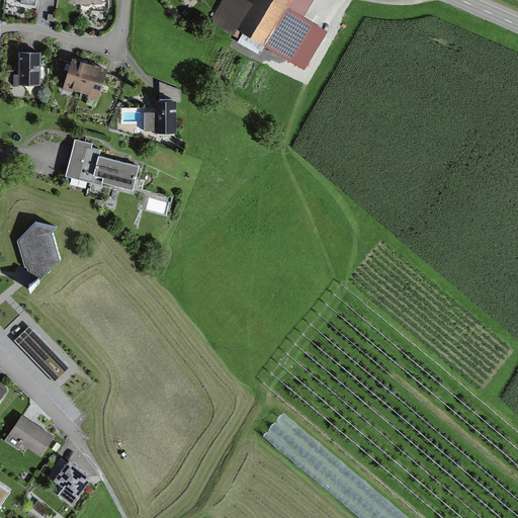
[(249,0),(249,2),(245,0),(223,0),(212,18),(219,26),(234,36),(237,29),(244,33),(238,42),(260,55),(266,46),(305,70),(327,33),(304,18),(314,0),(249,0)]
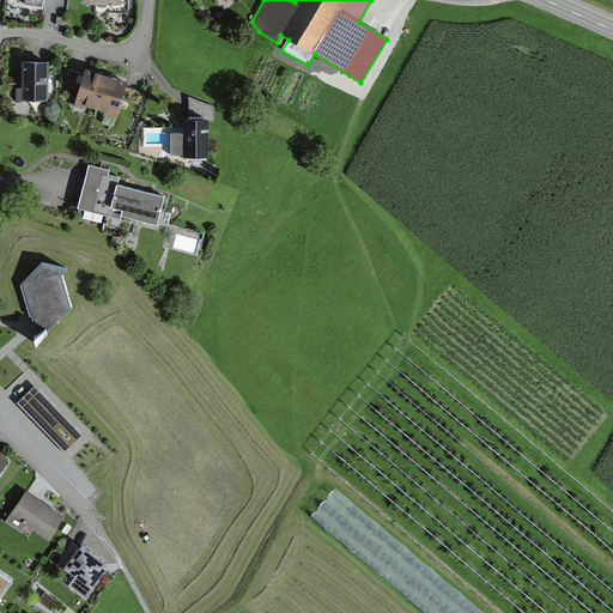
[(40,64),(23,64),(22,101),(48,101),(49,64),(40,64)]
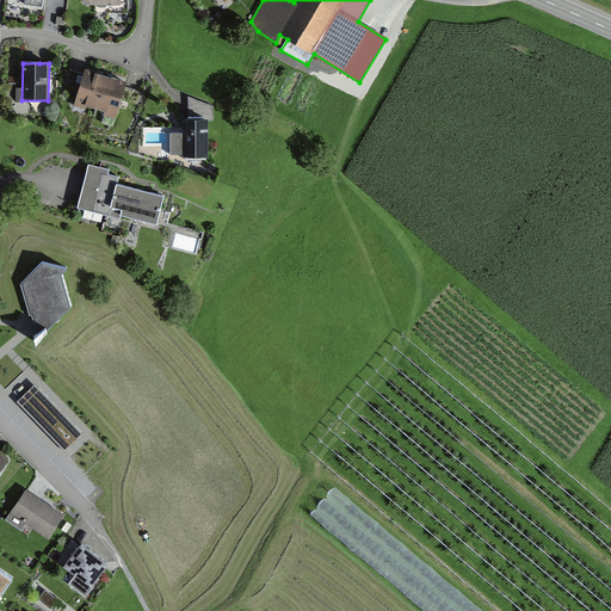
[(125,82),(86,71),(75,103),(117,116),(127,87),(128,84),(125,82)]
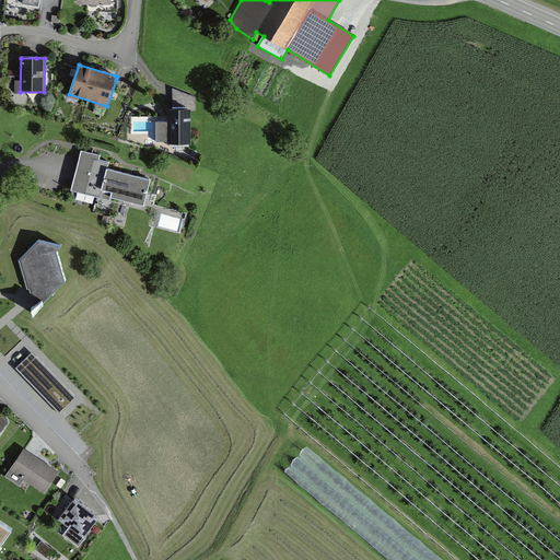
[(196,97),(173,90),(173,98),(173,111),(190,111),(196,111),(196,97)]
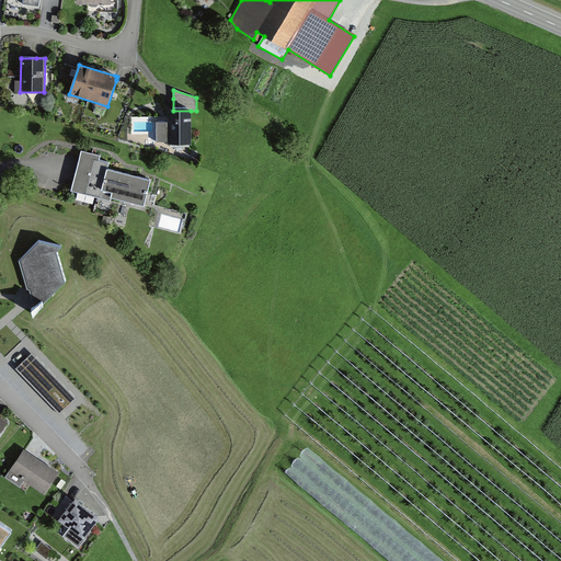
[(171,123),(157,123),(157,142),(191,142),(191,111),(173,111),(171,111),(171,123)]
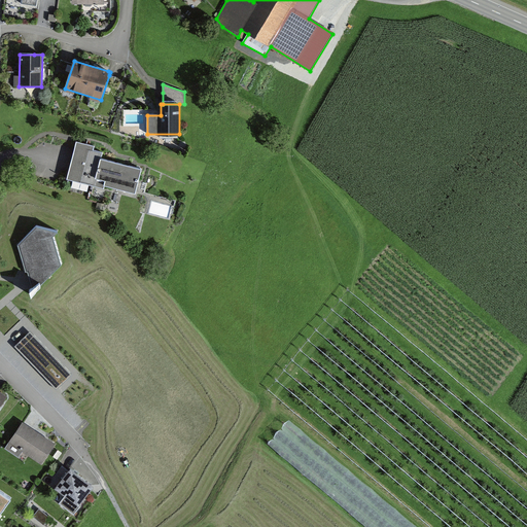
[(83,143),(76,141),(71,161),(67,180),(104,189),(105,185),(137,194),(143,168),(127,164),(102,157),(104,152),(95,150),(96,146),(83,143)]
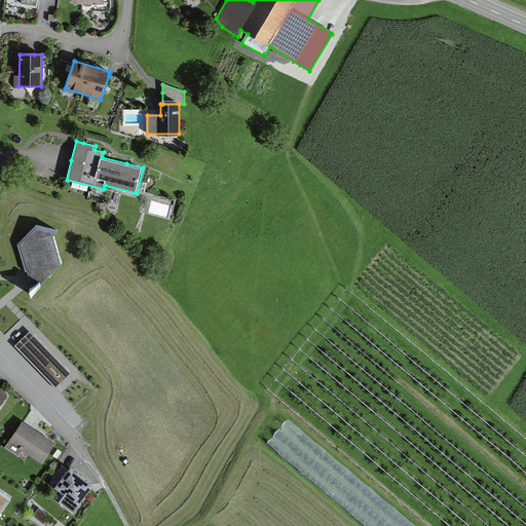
[(107,204),(98,202),(96,210),(105,212),(107,204)]
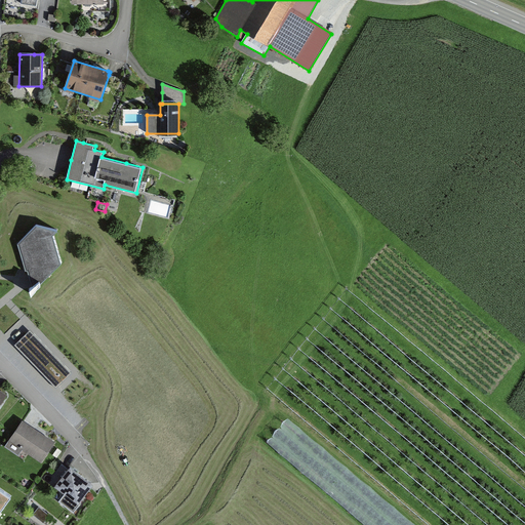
[(38,225),(18,244),(33,291),(64,263),(55,234),(61,230),(38,225)]
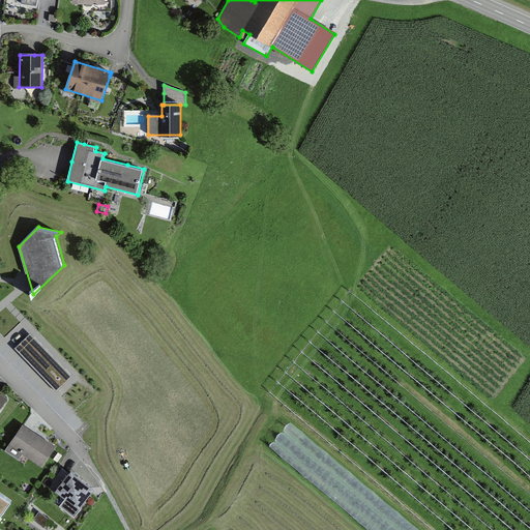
[(30,334),(15,349),(57,392),(72,377),(30,334)]
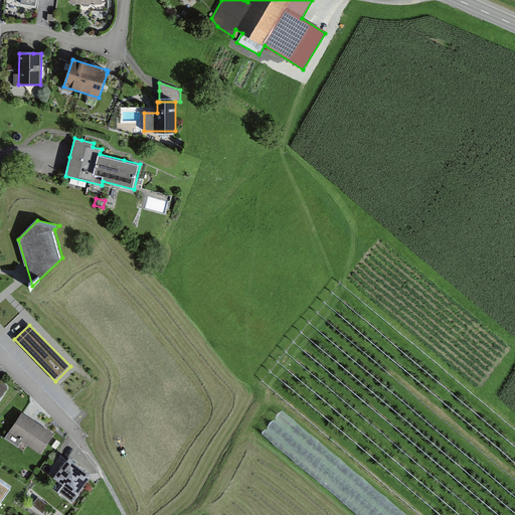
[(0,397),(9,384),(0,378),(0,397)]
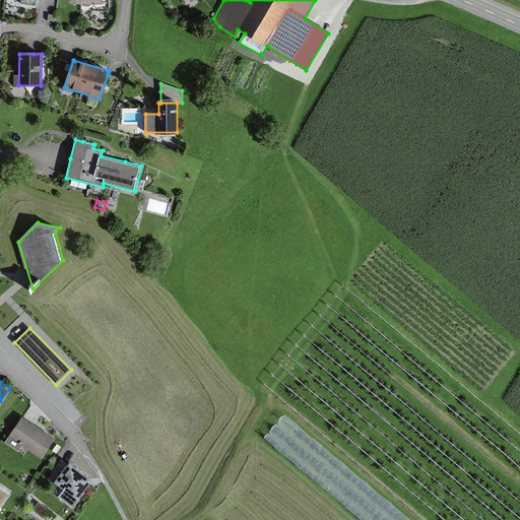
[(23,417),(6,443),(19,451),(22,446),(41,458),(54,439),(29,421),(23,417)]
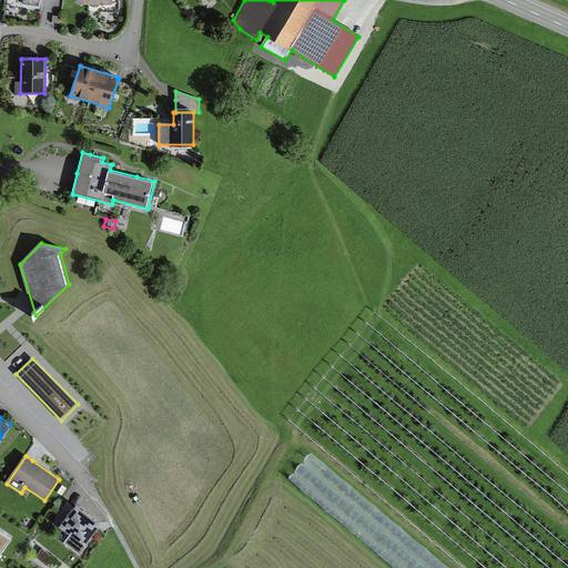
[(60,525),(74,505),(69,500),(54,520),(60,525)]
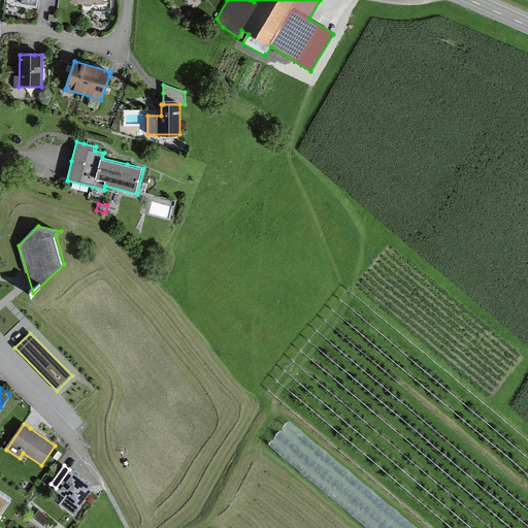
[(71,471),(55,491),(64,499),(59,504),(74,517),(80,508),(78,506),(93,490),(71,471)]
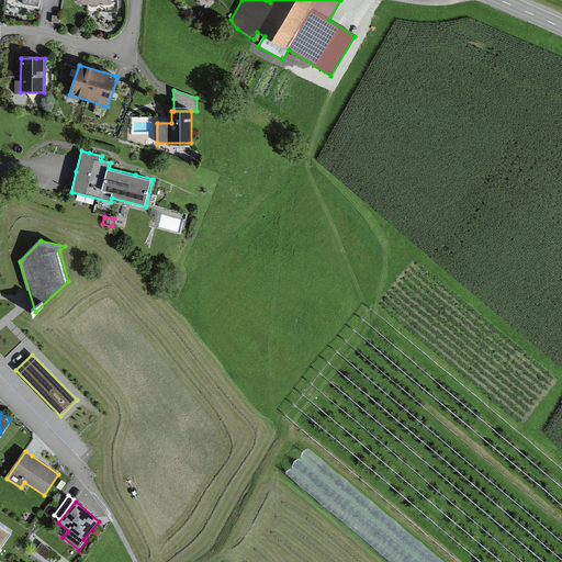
[(0,549),(12,530),(0,523),(0,549)]
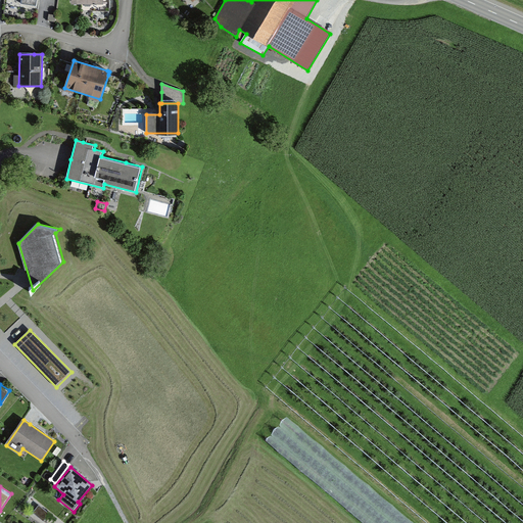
[(39,504),(33,512),(44,521),(51,513),(39,504)]
